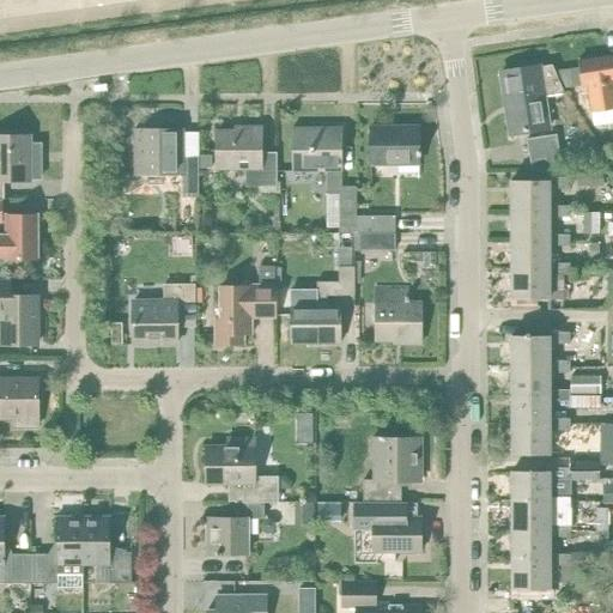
[(612,54),(577,61),(582,85),(588,85),(593,110),(612,107),(612,54)]
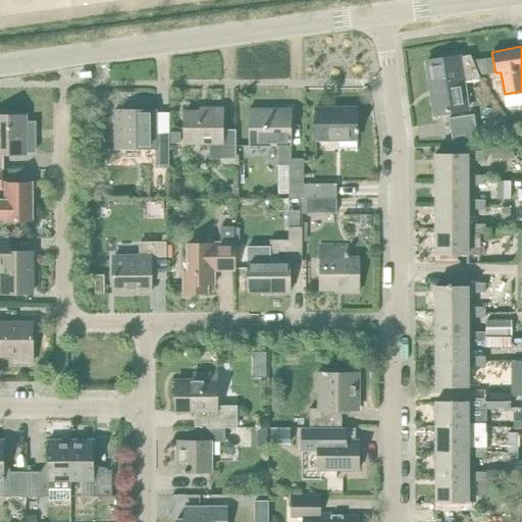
[(460,56),(427,60),(434,113),(468,109),(464,82),(480,80),(470,55),(460,56)]
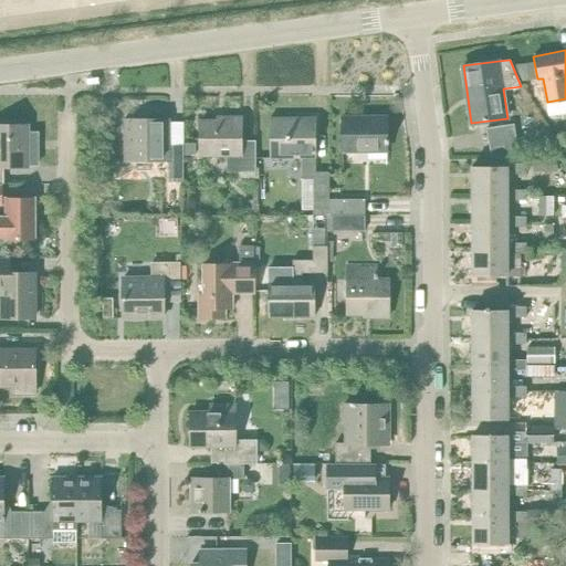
[(328,215),(328,199),(328,171),(315,171),(315,117),(270,118),(271,156),(302,156),(302,179),(312,179),(312,216),(326,216),(328,215)]
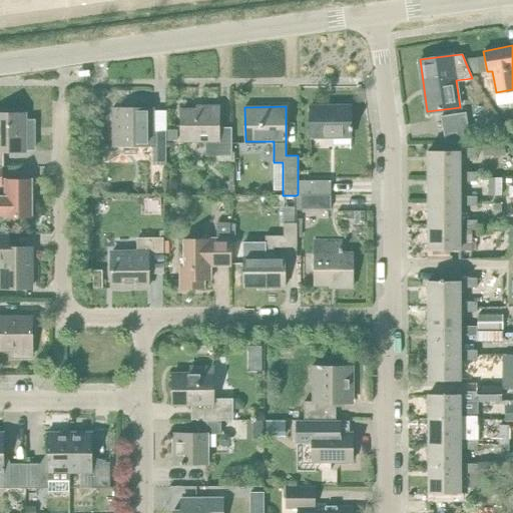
[(310,106),(310,136),(352,136),(352,106),(310,106)]
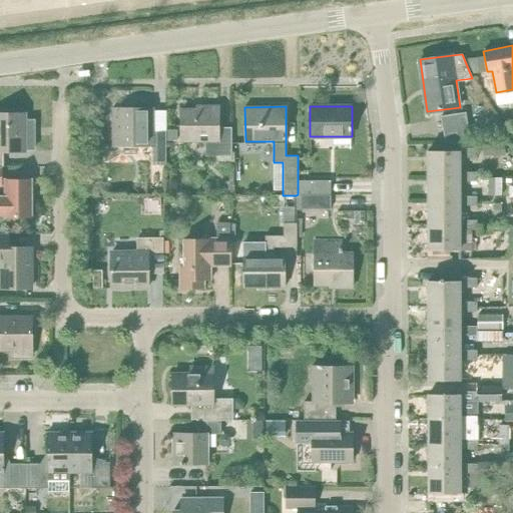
[(153,107),(112,107),(112,146),(152,145),(152,162),(166,162),(166,138),(153,138),(153,107)]
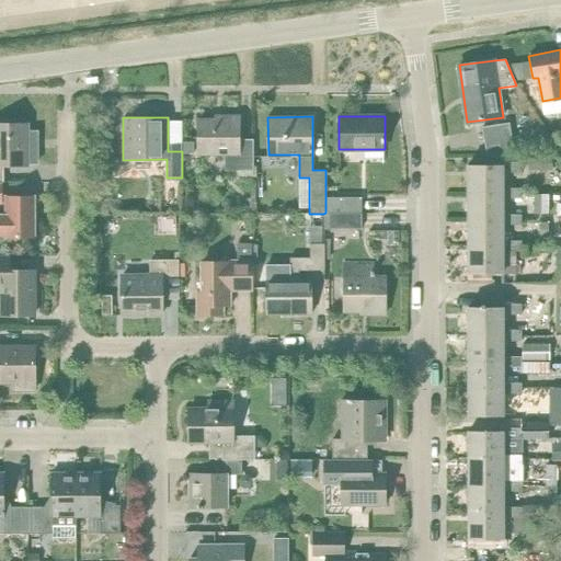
[(216,121),(198,121),(198,153),(238,153),(238,171),(253,171),(253,139),(241,139),(240,117),(216,117),(216,121)]
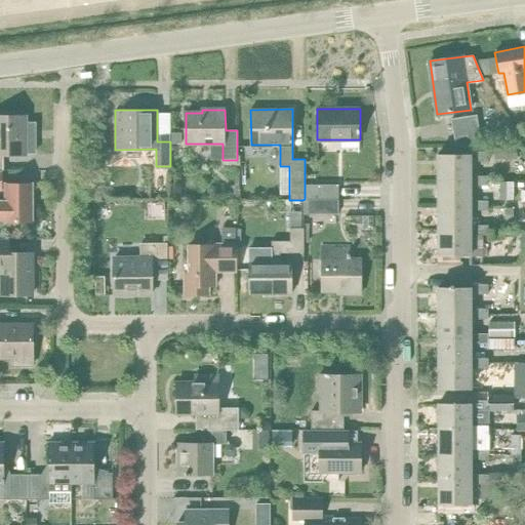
[(0,170),(4,171),(4,155),(27,155),(27,153),(34,153),(35,140),(32,140),(33,123),(28,123),(28,115),(0,114),(0,170)]
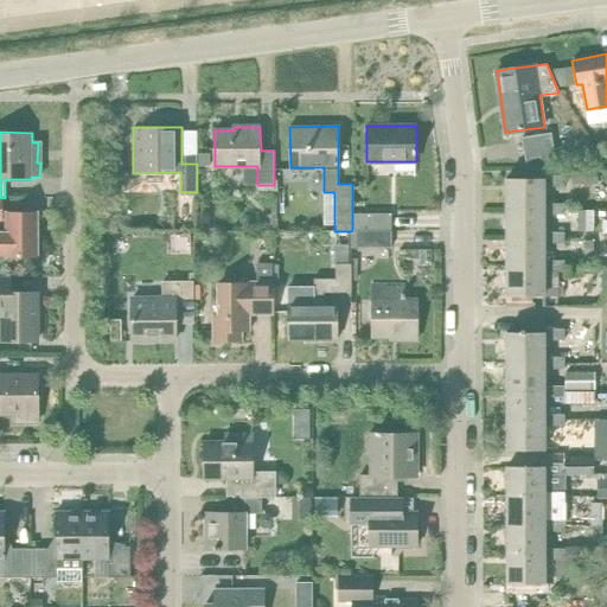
[(550,133),(521,138),(526,170),(541,170),(542,170),(550,170),(555,164),(554,154),(550,133)]
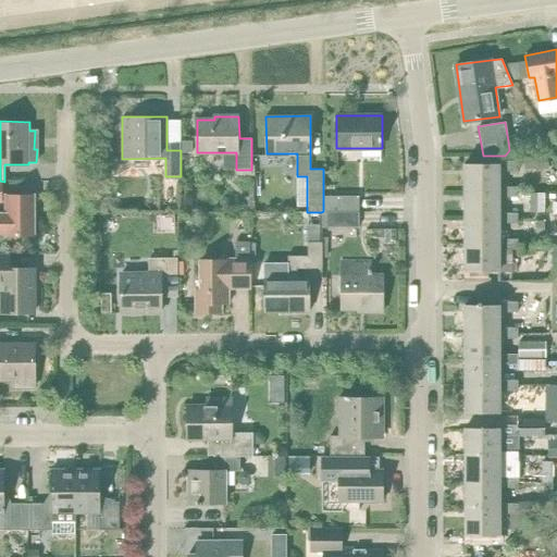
[(548,157),(523,157),(524,170),(549,169),(548,157)]
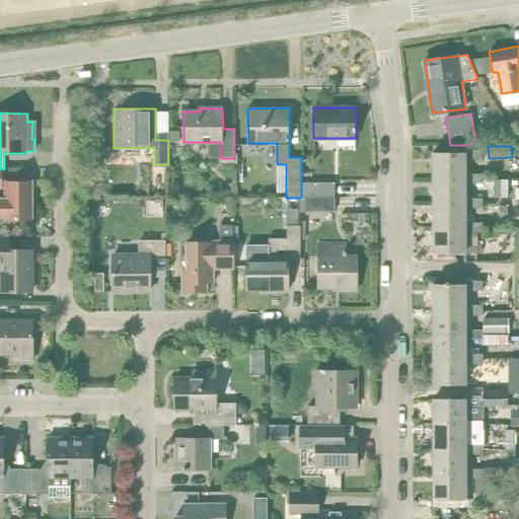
[(432,153),(432,178),(465,178),(465,173),(465,158),(483,158),(483,149),(463,149),(463,153),(432,153)]
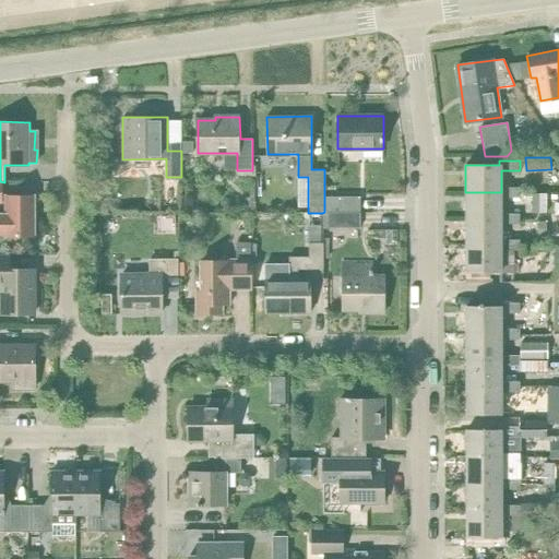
[(501,217),(501,213),(501,197),(519,197),(519,187),(501,187),(501,192),(465,192),(465,217),(501,217)]
